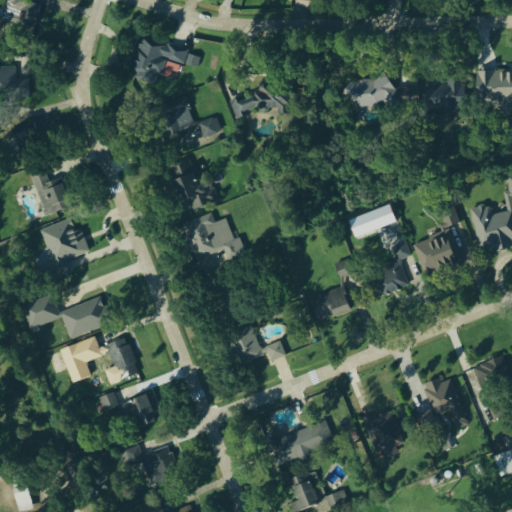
[(36,28),(42,5),(22,0),(8,0),(3,20),(36,28)]
